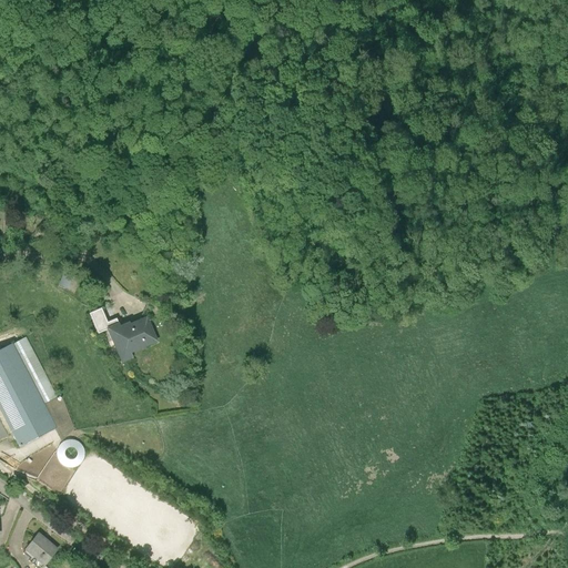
[(64,275),(61,284),(69,288),(73,279),(64,275)]
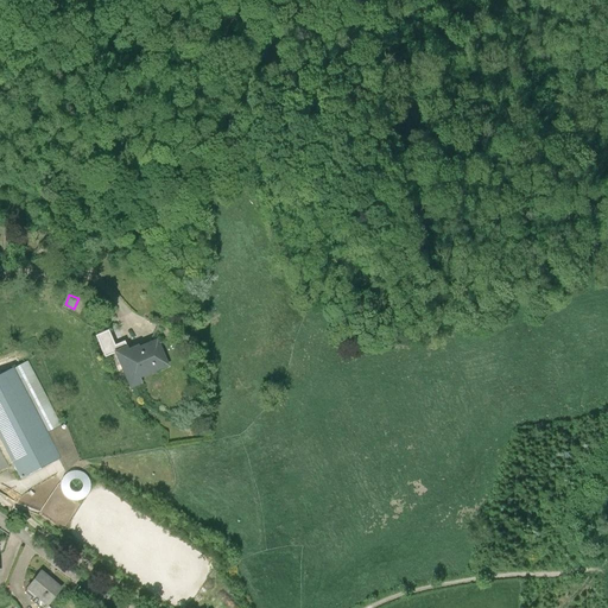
[(76,309),(86,311),(88,298),(78,296),(76,309)]
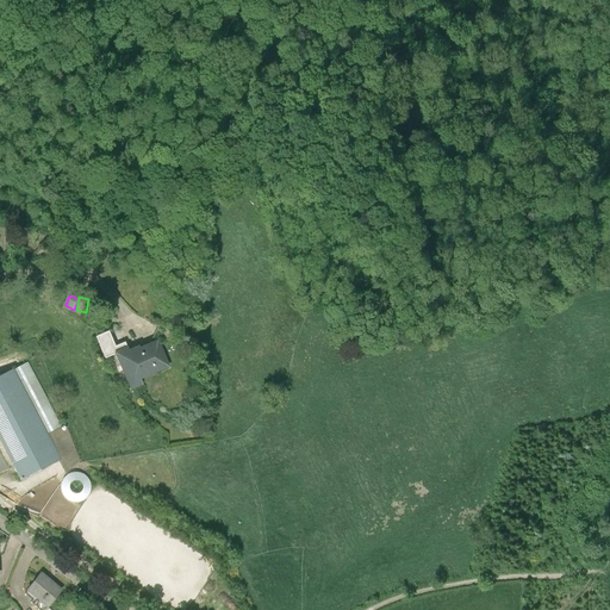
[(109,332),(95,337),(105,359),(114,355),(128,349),(125,343),(114,347),(109,332)]
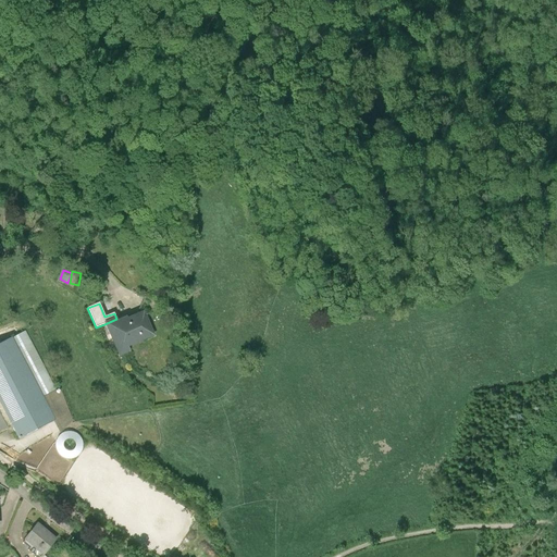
[(104,324),(111,338),(150,322),(145,310),(126,318),(126,317),(116,320),(116,319),(104,324)]
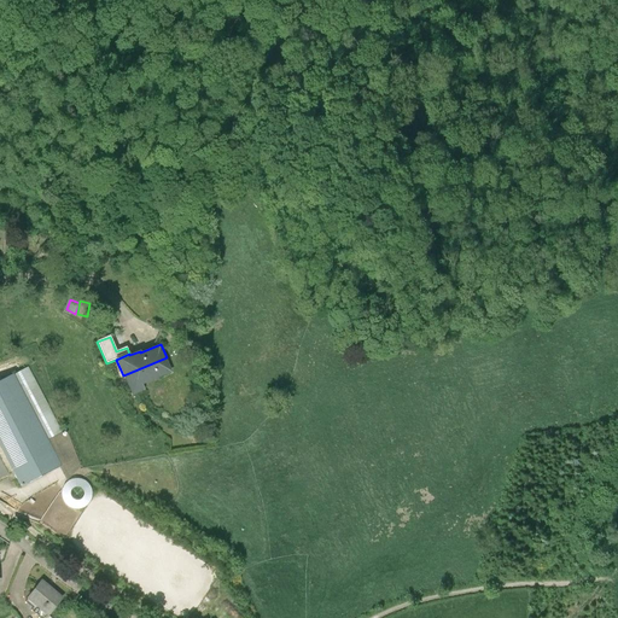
[(123,375),(132,395),(144,389),(143,384),(173,371),(167,357),(123,375)]
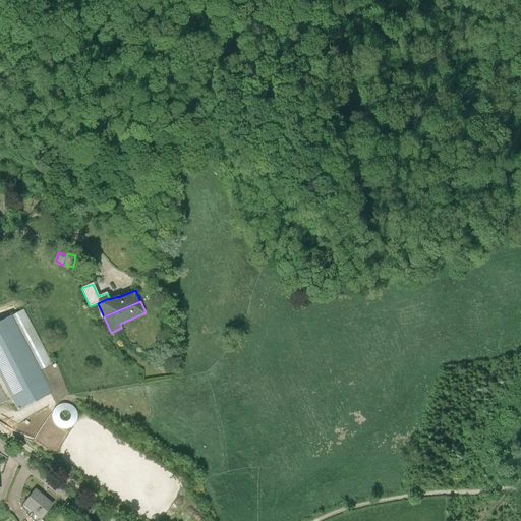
[(51,365),(24,309),(12,315),(40,370),(51,365)]
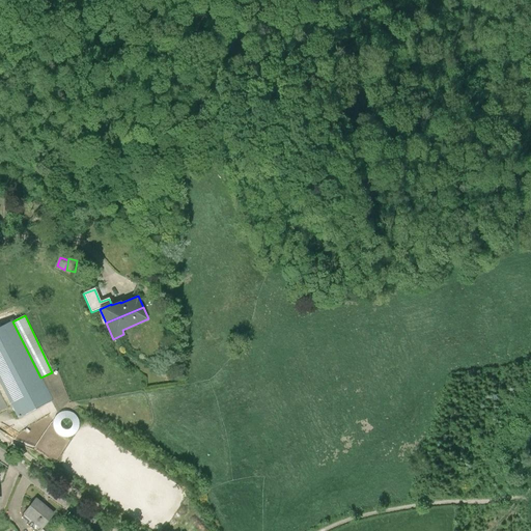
[(12,322),(0,328),(0,412),(8,409),(15,421),(53,402),(40,378),(12,322)]
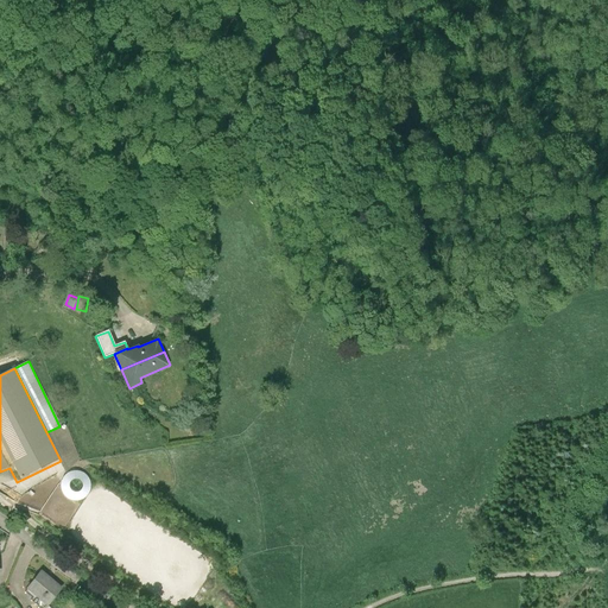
[(73,496),(92,498),(93,473),(73,473),(73,496)]
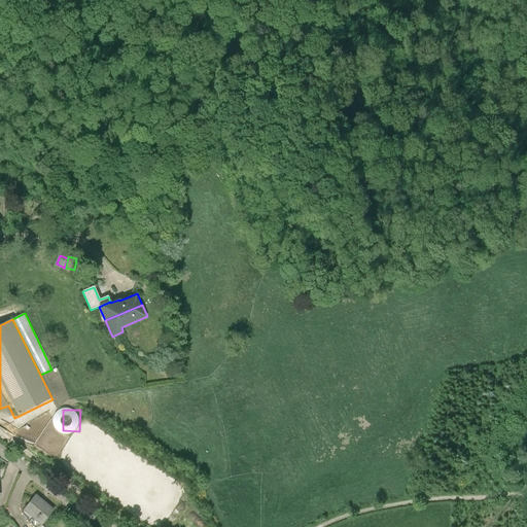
[(55,510),(36,494),(23,513),(28,518),(27,520),(36,526),(46,526),(43,524),(55,510)]
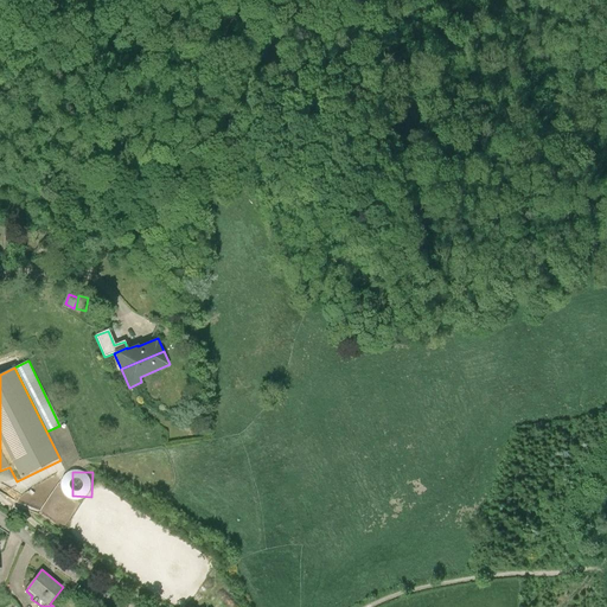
All buildings are outlined.
